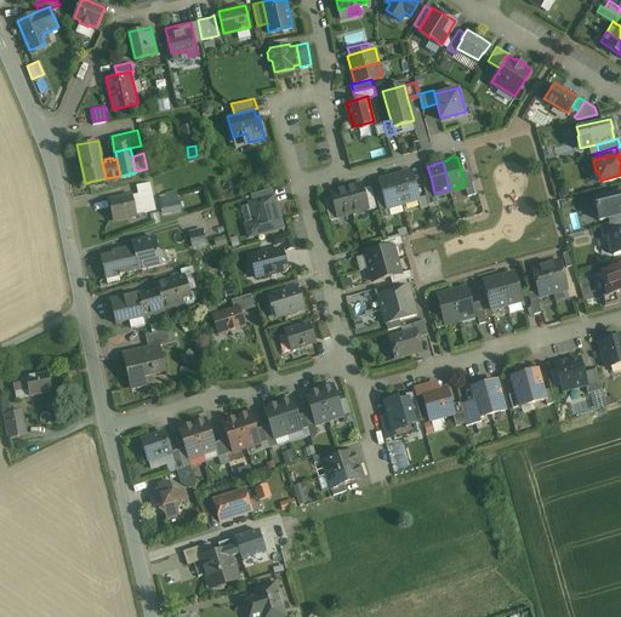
[(408,170),(404,171),(403,172),(396,173),(403,201),(419,196),(411,171),(408,170)]
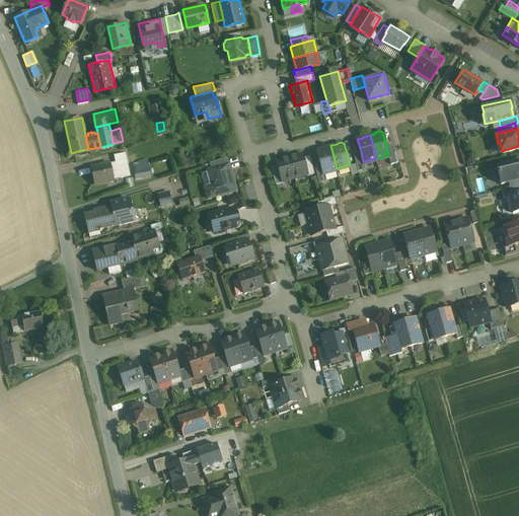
[(396,161),(392,143),(386,145),(388,155),(391,162),(396,161)]
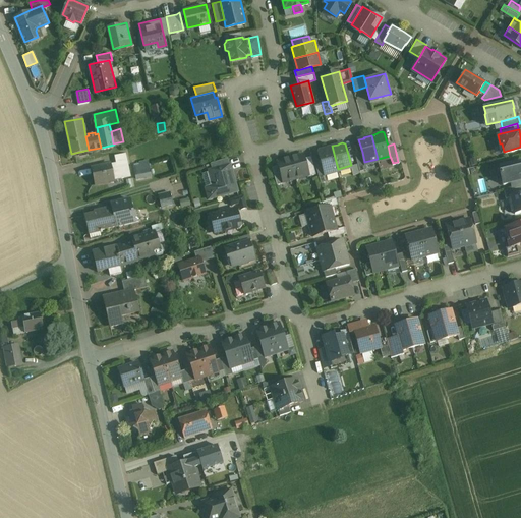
[(332,146),(325,148),(324,148),(320,149),(319,151),(322,162),(325,173),(325,172),(338,169),(332,146)]
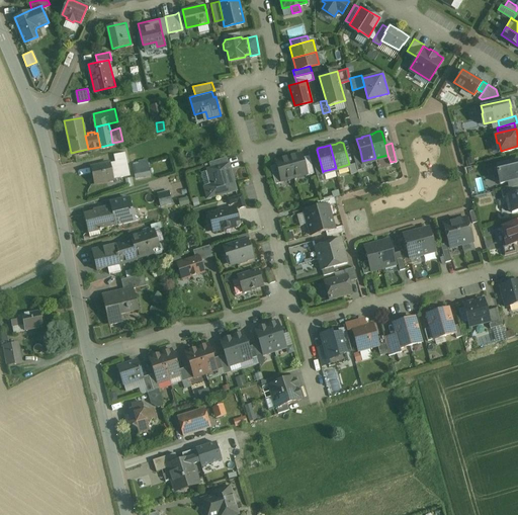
[(125,151),(114,153),(115,160),(122,159),(126,158),(125,151)]
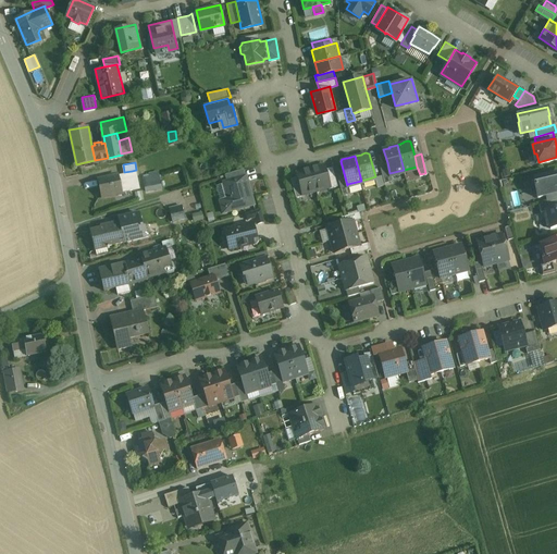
[(387,162),(380,164),(384,182),(392,180),(390,173),(387,162)]
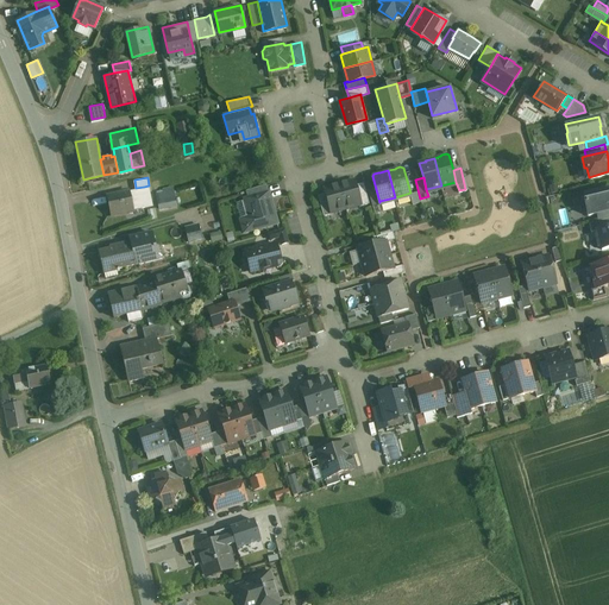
[(355,178),(339,182),(346,207),(360,202),(356,183),(355,178)]
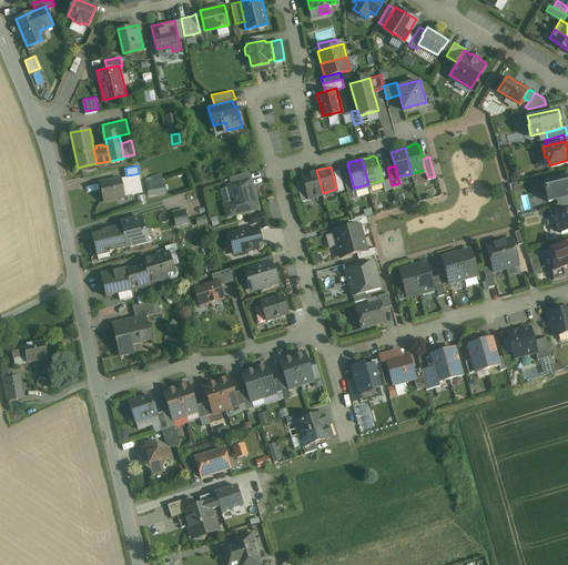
[(340,169),(332,171),(336,189),(336,190),(344,188),(340,169)]
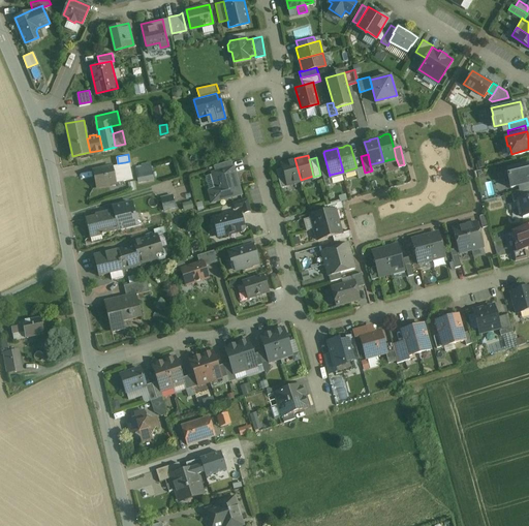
[(294,158),(282,162),(283,166),(287,183),(301,180),(294,158)]
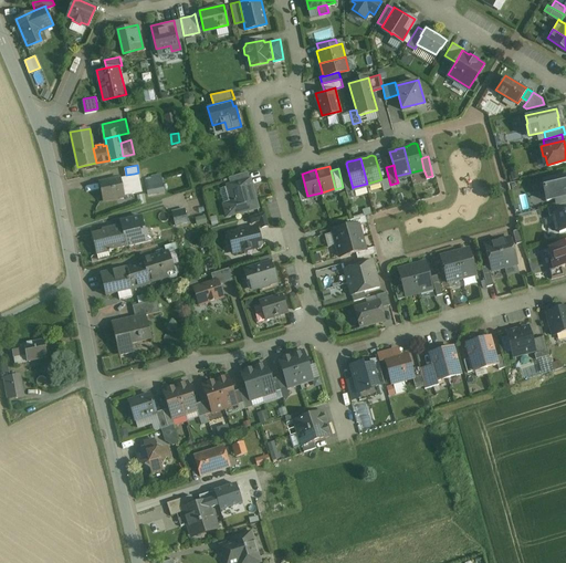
[(230,183),(249,177),(248,170),(228,176),(230,183)]
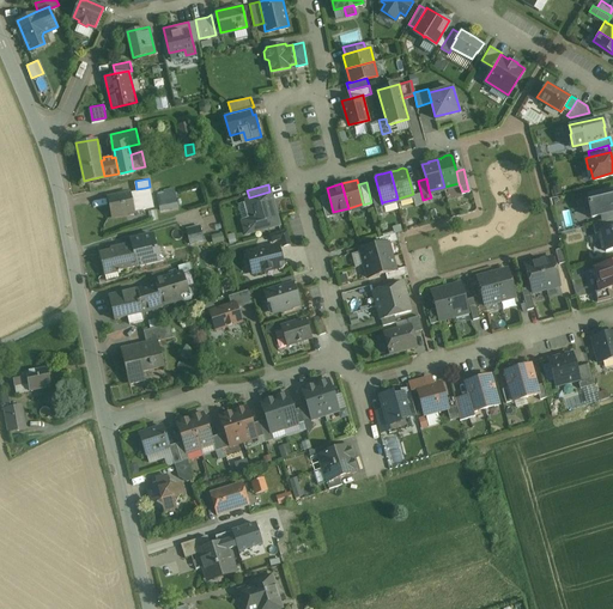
[(137,189),(129,192),(133,208),(153,205),(150,187),(145,188),(137,189)]
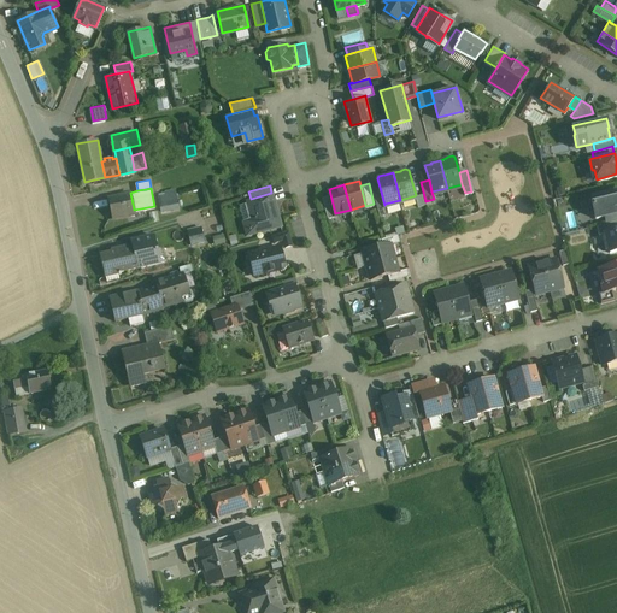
[(176,188),(165,190),(166,193),(159,195),(163,210),(180,206),(176,188)]
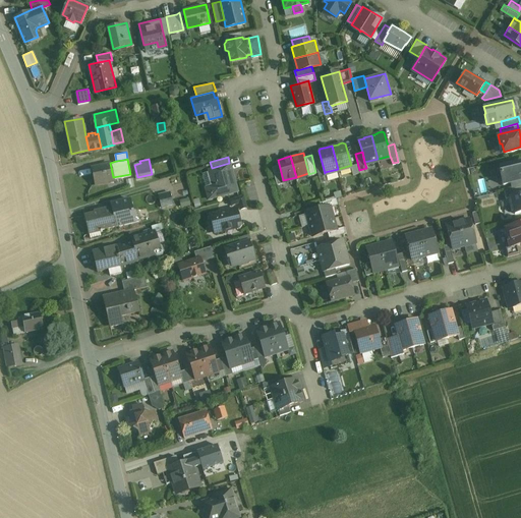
[(520,160),(500,165),(501,172),(520,166),(520,160)]
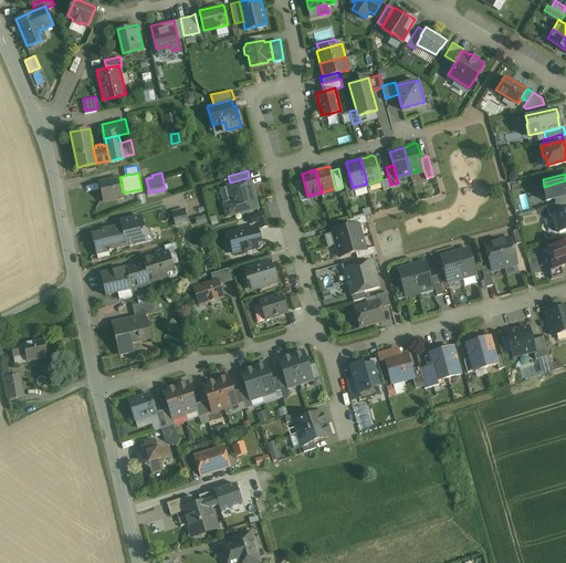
[(119,176),(100,180),(104,198),(124,195),(123,193),(119,177),(119,176)]
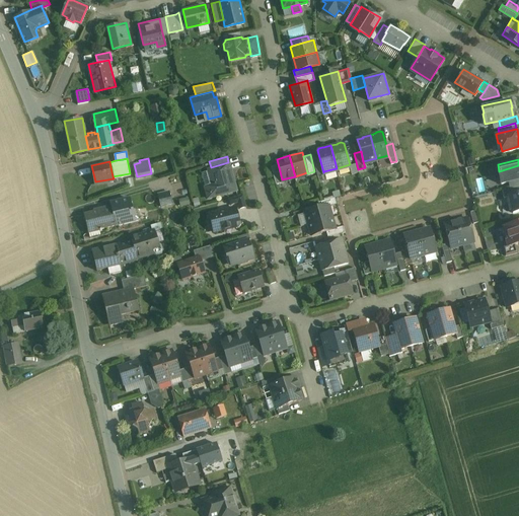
[(323,172),(320,161),(314,163),(319,180),(325,178),(323,171),(323,172)]
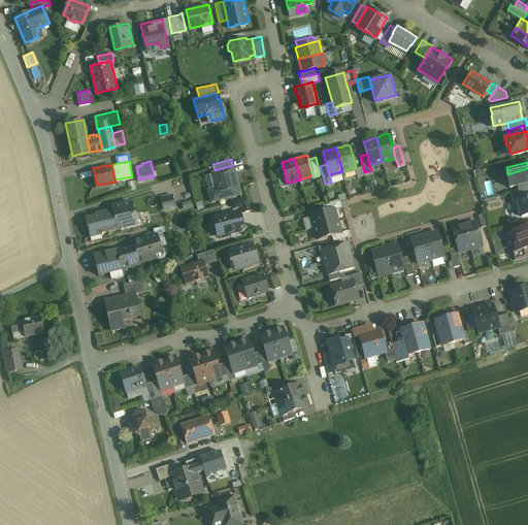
[(240,192),(233,165),(232,165),(215,170),(213,170),(218,187),(209,189),(212,199),(240,192)]
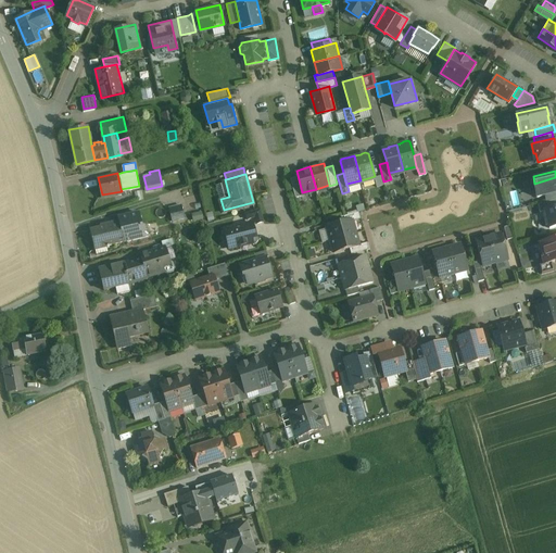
[(298,175),(290,177),(295,196),(303,193),(302,192),(298,175)]
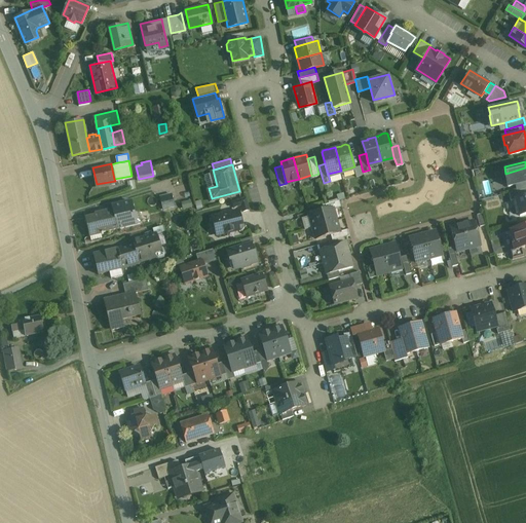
[(525,167),(505,174),(504,174),(508,185),(525,180),(525,167)]
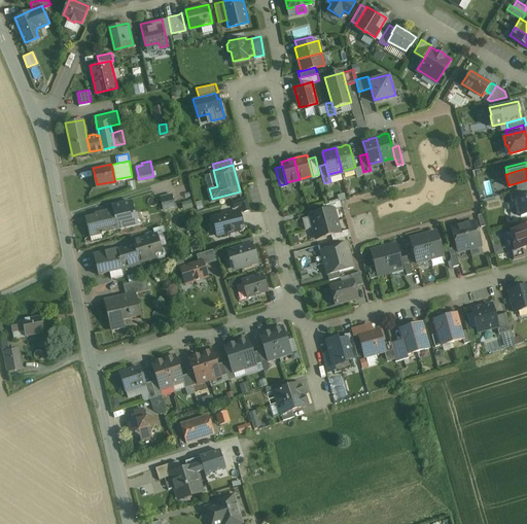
[(526,180),(517,183),(518,189),(526,186),(526,180)]
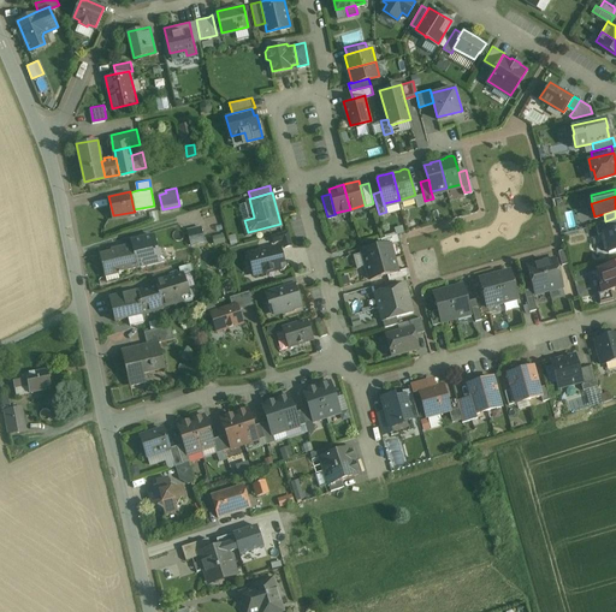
[(191,242),(208,239),(206,223),(189,225),(191,242)]
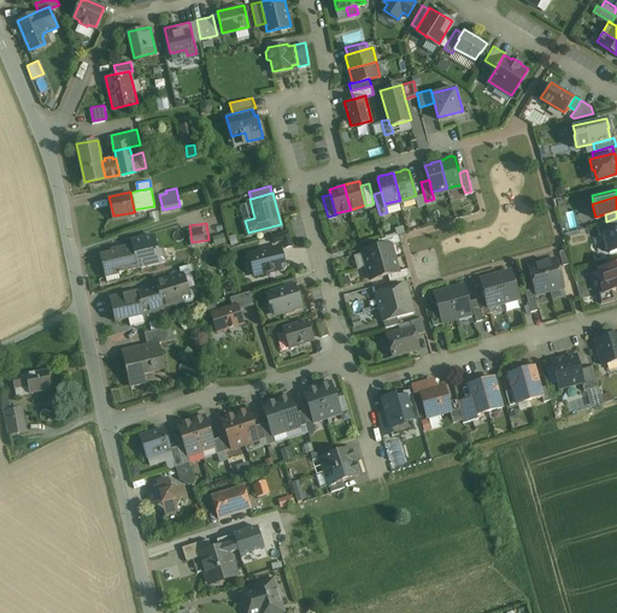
[(616,228),(605,231),(610,251),(616,248),(616,228)]
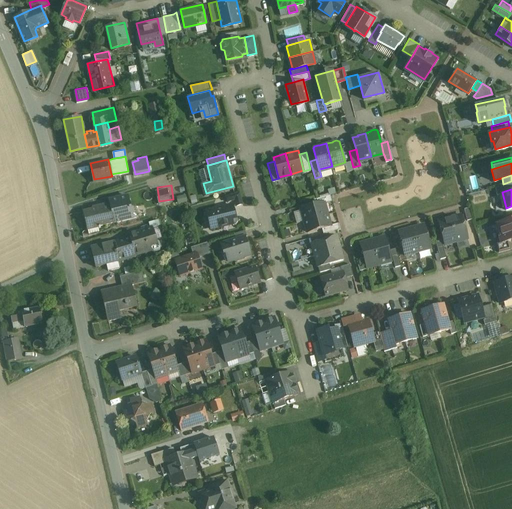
[(240,191),(226,194),(228,200),(235,198),(236,204),(243,202),(240,191)]
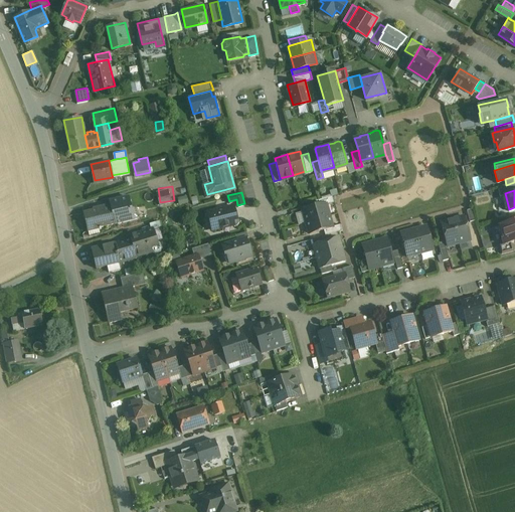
[(138,216),(133,193),(110,198),(111,203),(116,221),(138,216)]
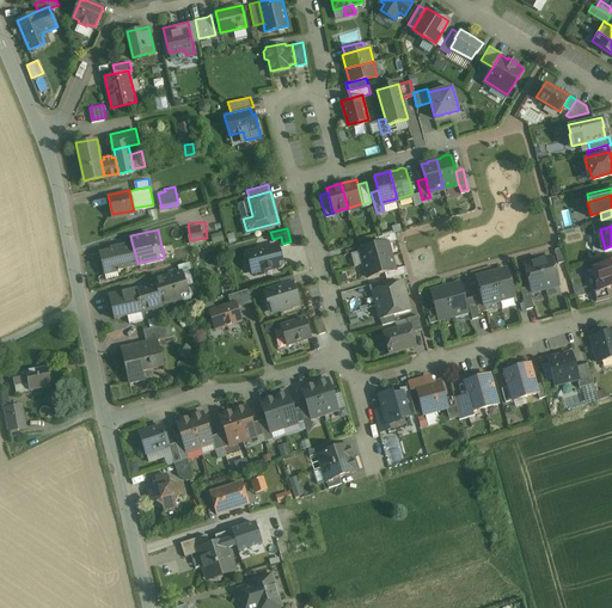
[(395,231),(375,237),(378,243),(387,240),(387,241),(397,239),(395,231)]
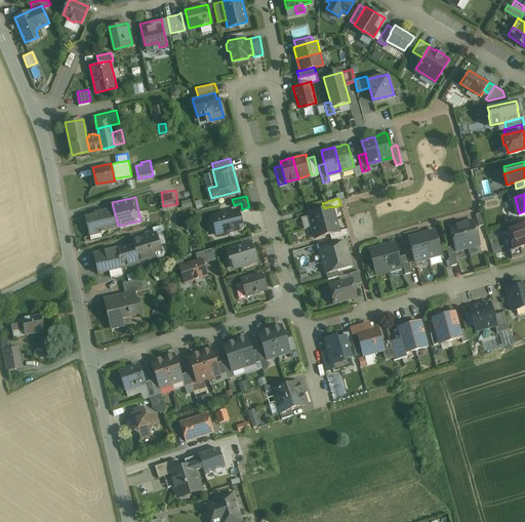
[(324,208),(309,212),(312,225),(335,217),(332,207),(332,206),(324,208)]
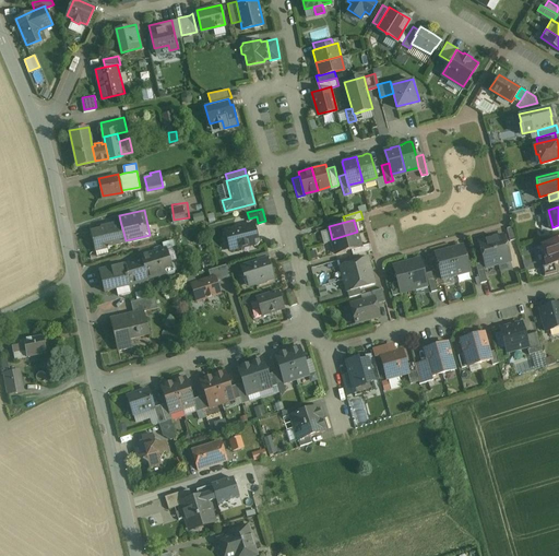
[(108,225),(91,229),(96,253),(108,250),(107,246),(126,240),(120,221),(108,224),(108,225)]
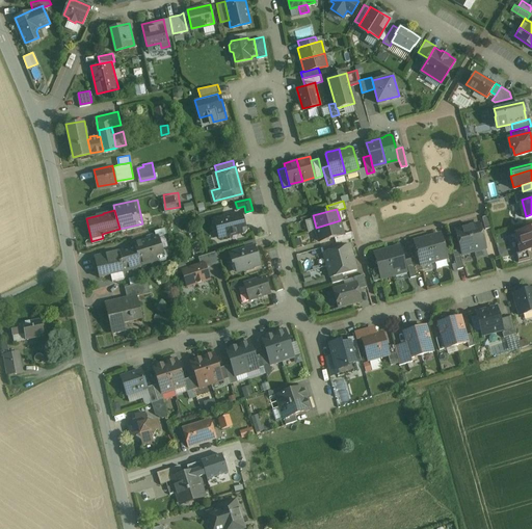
[(241,211),(215,217),(216,222),(215,223),(216,228),(217,229),(219,236),(240,231),(242,232),(245,231),(247,229),(246,226),(244,223),(241,211)]
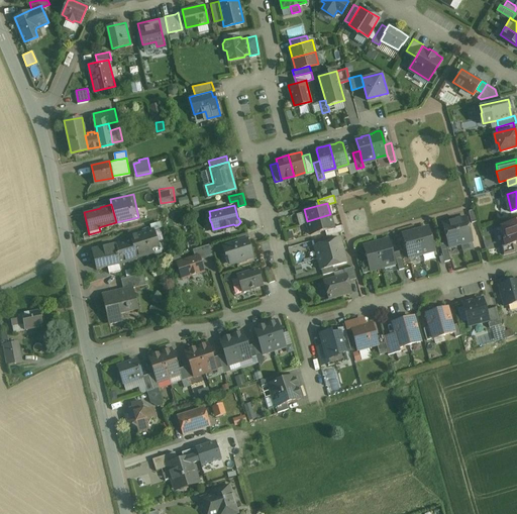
[(475,208),(469,209),(472,221),(478,219),(475,208)]
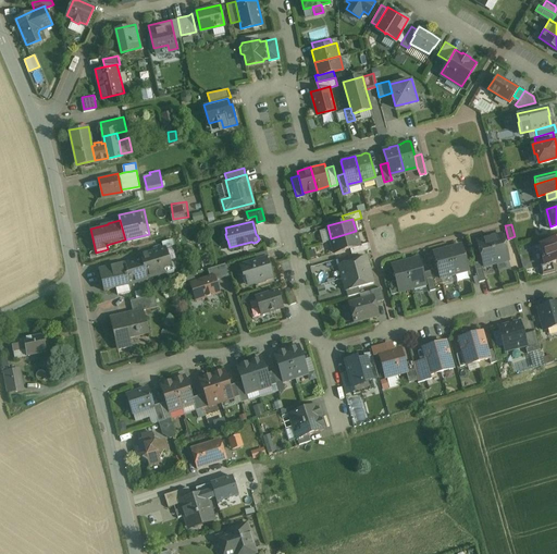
[(356,231),(331,238),(334,250),(350,247),(360,244),(359,243),(356,231)]
